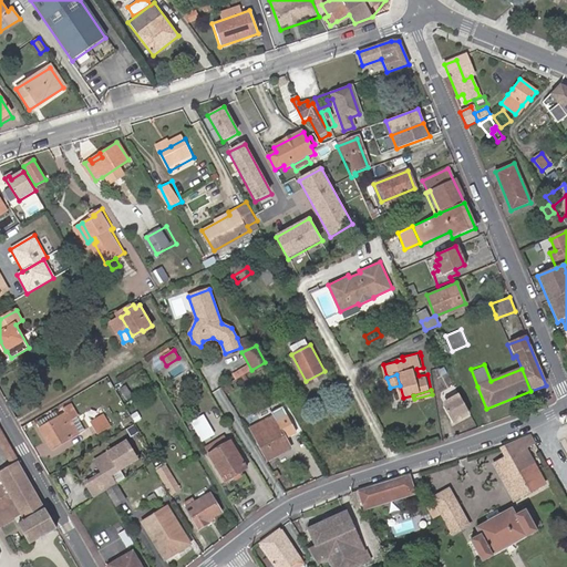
[(455,423),(472,413),(460,391),(442,401),(455,423)]
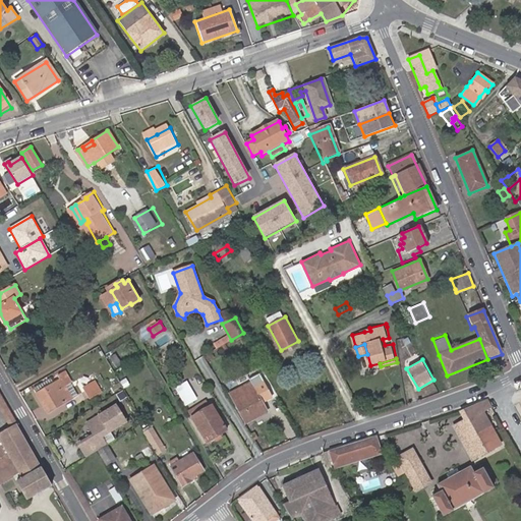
[(49,404),(52,411),(72,399),(64,387),(72,382),(66,371),(59,377),(61,381),(39,394),(46,406),(49,404)]
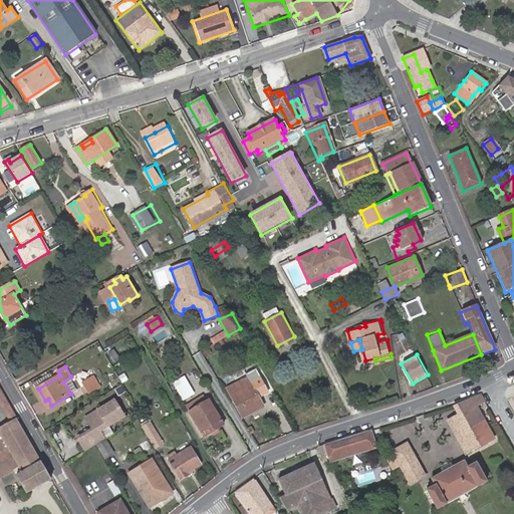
[(193,372),(188,375),(198,393),(203,391),(193,372)]
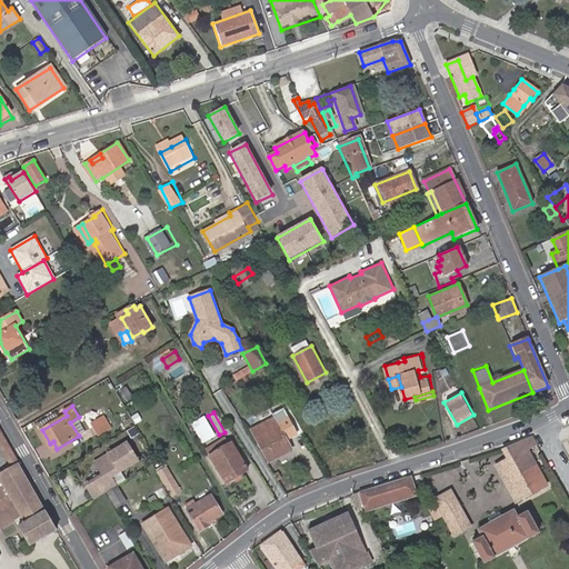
[(206,441),(217,435),(206,415),(195,421),(206,441)]
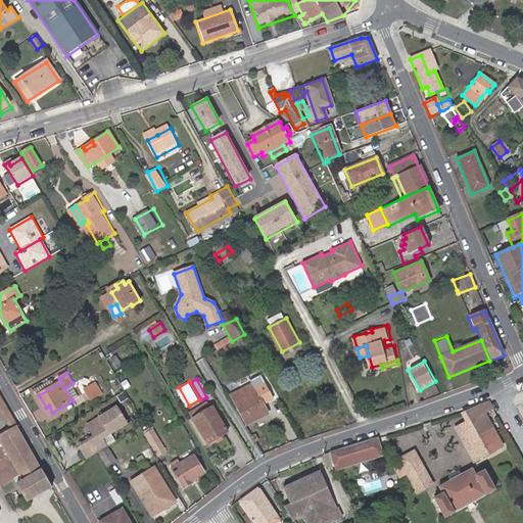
[(85,391),(91,401),(102,395),(99,391),(104,389),(100,382),(85,391)]
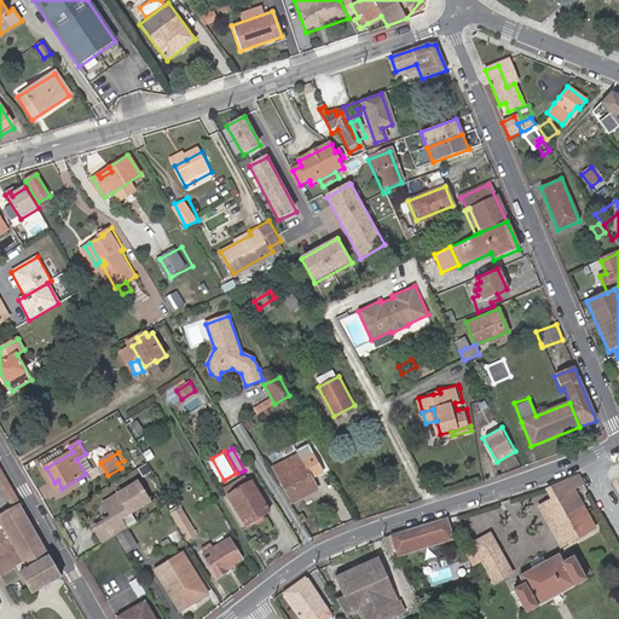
[(291,502),(318,489),(299,453),(273,467),(291,502)]
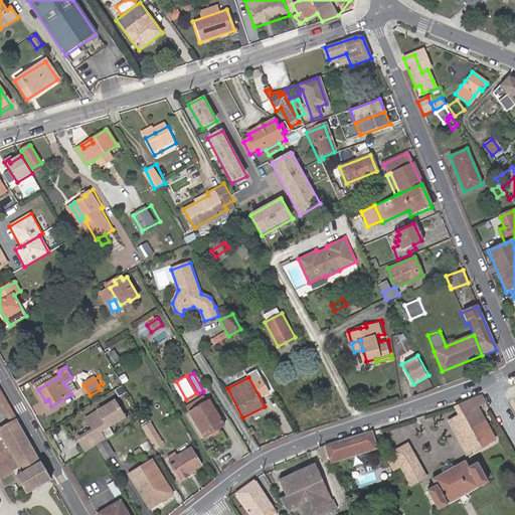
[(0,403),(11,422),(17,419),(0,389),(0,403)]
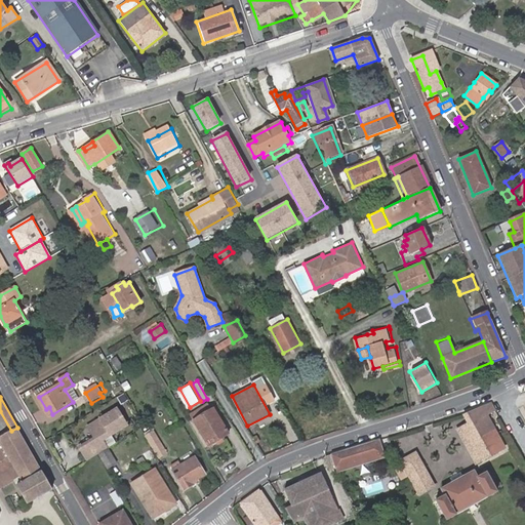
[(488,403),(466,413),(468,416),(471,422),(458,430),(476,462),(503,447),(486,415),(492,411),(488,403)]
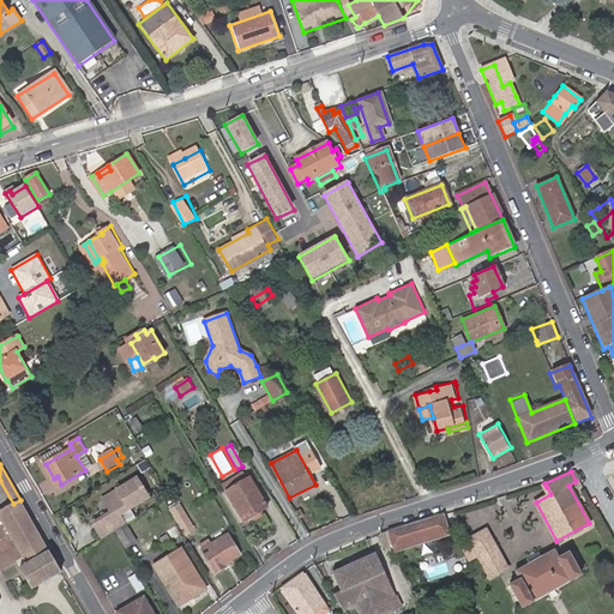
[(223,485),(245,519),(268,506),(262,495),(259,497),(245,473),(223,485)]
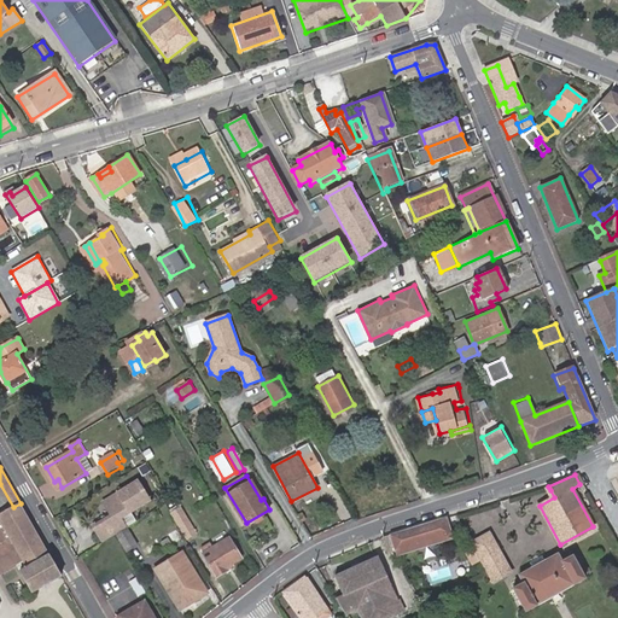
[(150,502),(136,479),(99,502),(108,517),(91,528),(99,543),(115,534),(124,528),(120,520),(150,502)]
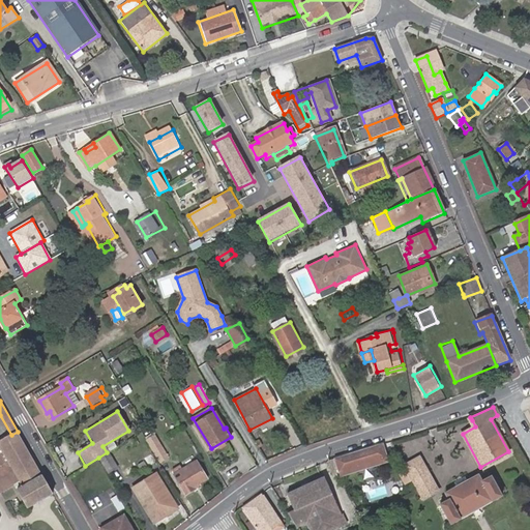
[(160,461),(168,457),(150,429),(147,430),(143,433),(160,461)]
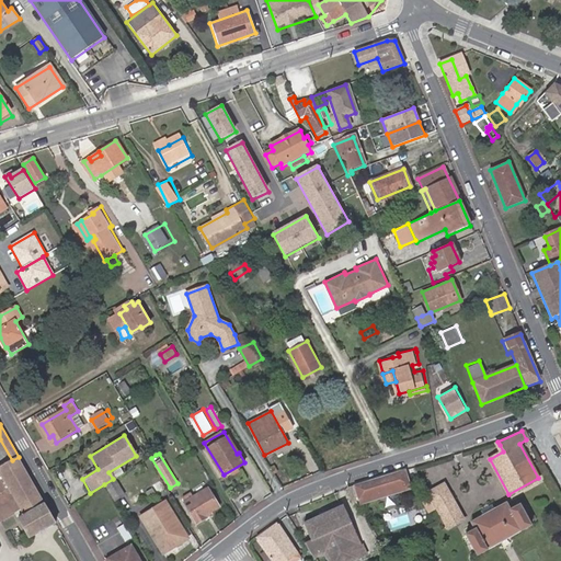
[(30,538),(57,523),(42,496),(19,457),(12,460),(0,467),(0,470),(6,480),(14,496),(8,501),(4,494),(7,493),(1,483),(0,481),(0,518),(14,511),(30,538)]
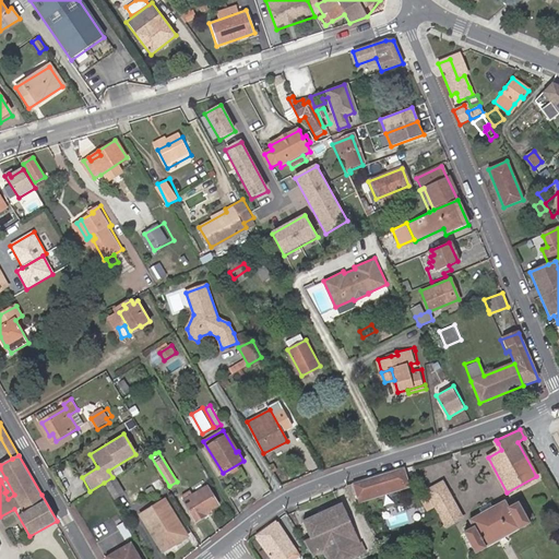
[(346,487),(354,500),(408,483),(406,473),(404,468),(346,487)]
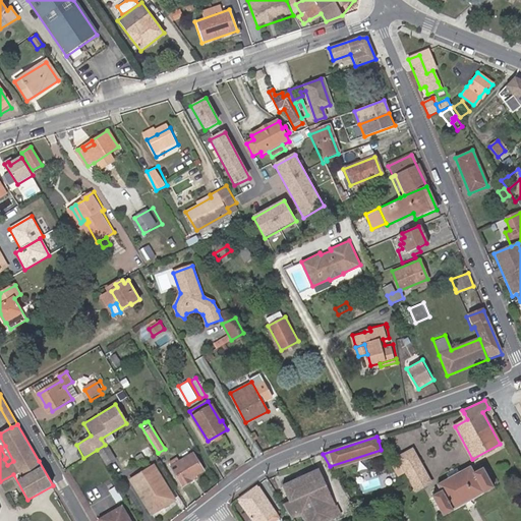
[(97,450),(105,464),(114,458),(106,445),(105,445),(97,450)]
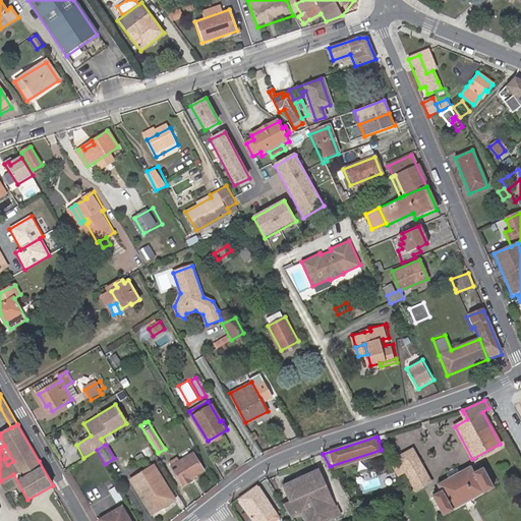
[(13,461),(5,446),(1,449),(6,458),(4,459),(7,465),(13,461)]
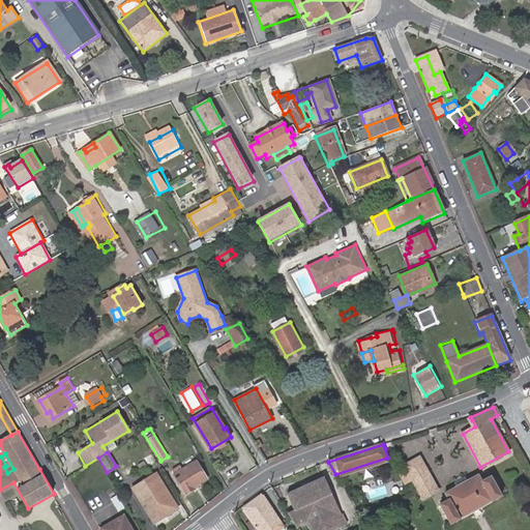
[(335,474),(337,478),(389,462),(387,458),(335,474)]
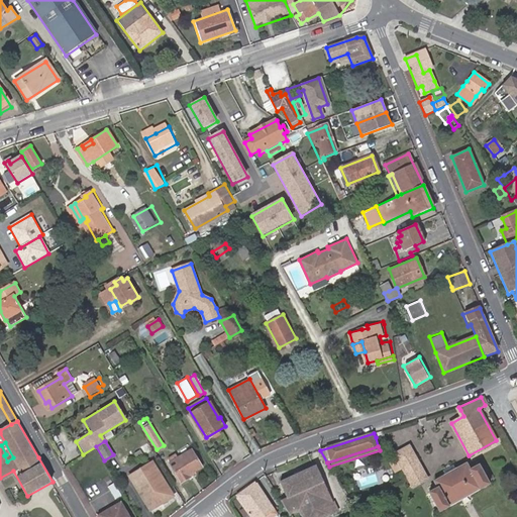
[(428,479),(410,446),(395,454),(413,487),(428,479)]
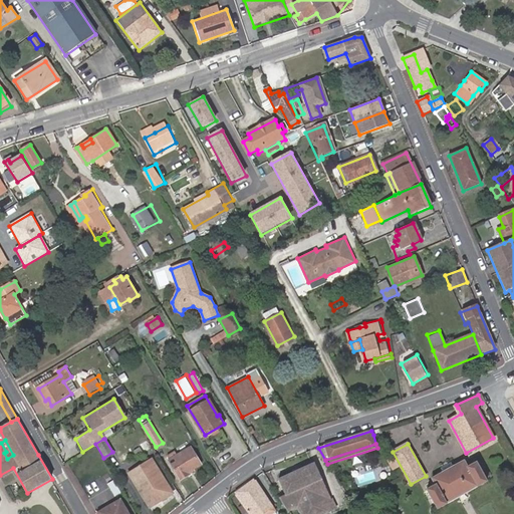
[(191,448),(178,455),(176,452),(168,457),(170,460),(169,460),(180,480),(189,475),(188,472),(201,464),(191,448)]
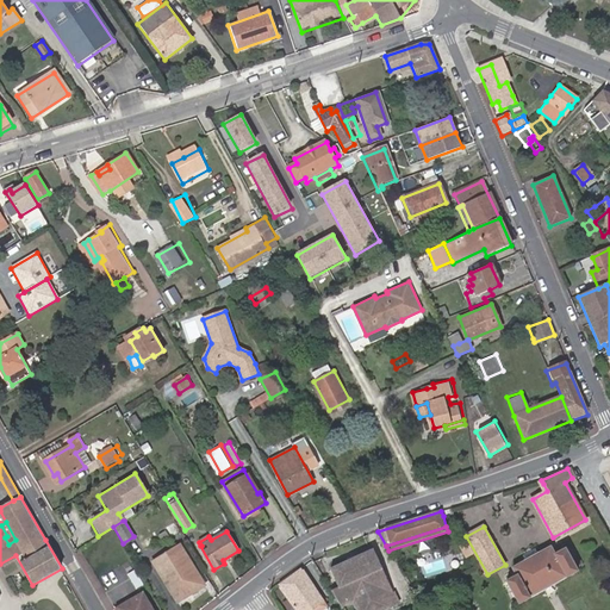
[(187,585),(191,592),(204,585),(180,545),(153,561),(173,593),(187,585)]
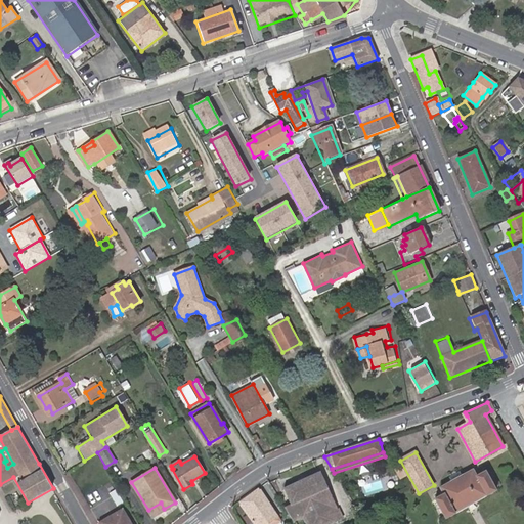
[(446,519),(496,490),(486,471),(476,476),(473,470),(441,487),(444,494),(436,499),(446,519)]
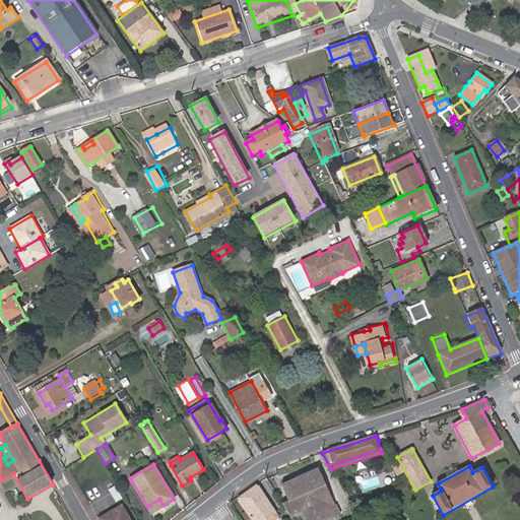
[(282,504),(289,516),(301,512),(305,519),(322,519),(329,517),(339,513),(331,497),(318,467),(281,484),(288,501),(282,504)]
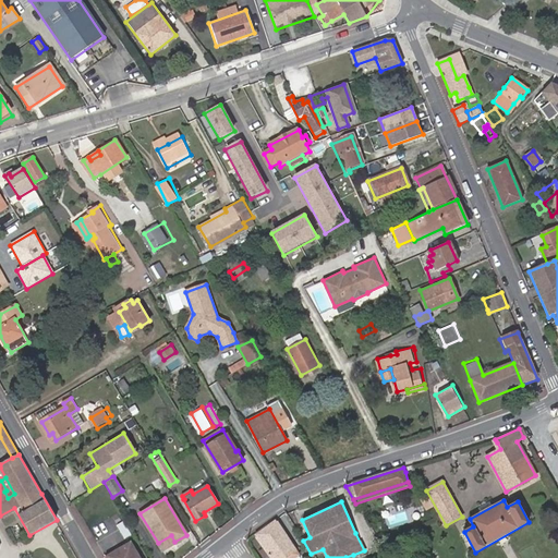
[(294,557),(299,555),(295,549),(275,520),(255,534),(264,546),(271,557),(294,557)]
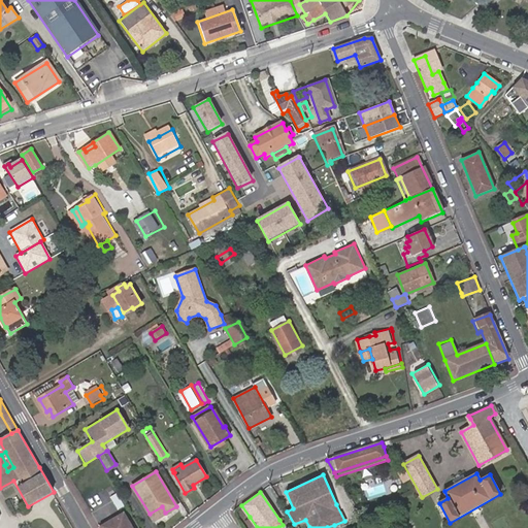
[(97,521),(100,527),(133,527),(117,499),(108,503),(113,512),(97,521)]
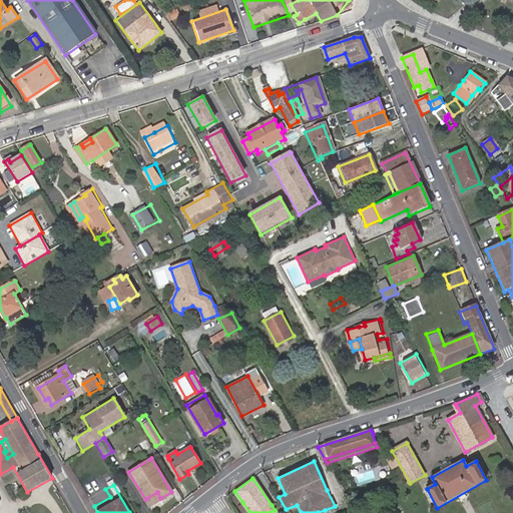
[(148,505),(160,498),(157,492),(145,499),(148,505)]
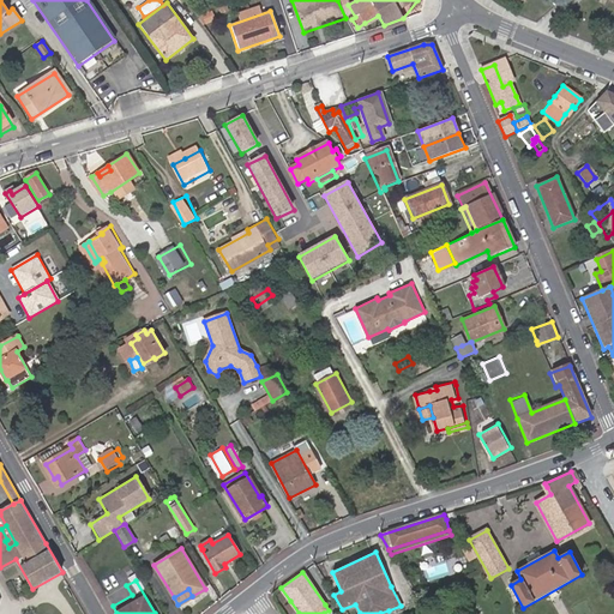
[(410,606),(415,613),(427,613),(419,601),(410,606)]
